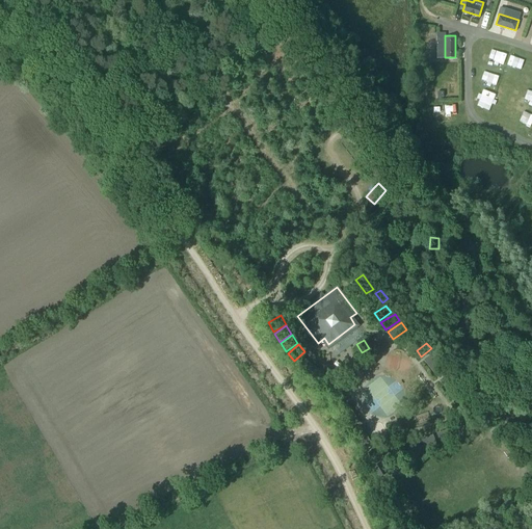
[(513,362),(524,359),(523,350),(512,351),(513,362)]
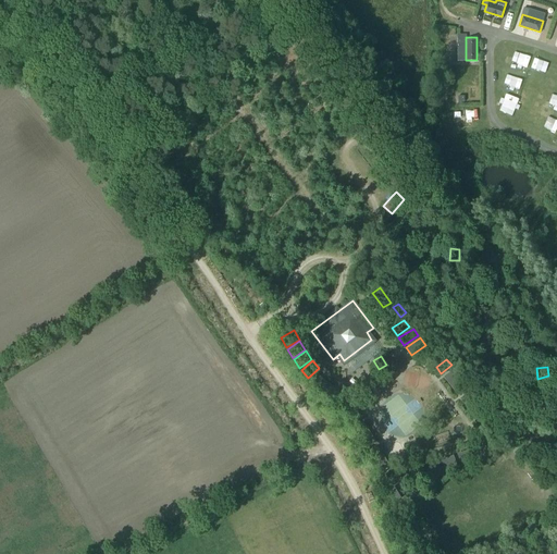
[(458,394),(467,386),(454,369),(444,376),(458,394)]
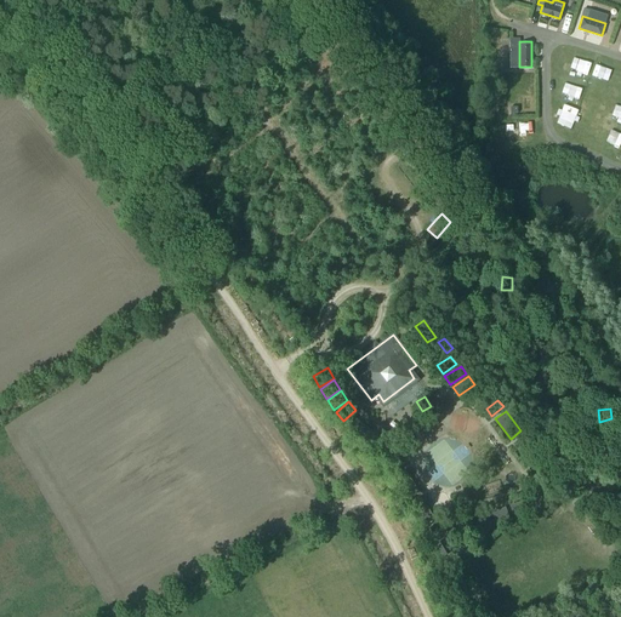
[(388,436),(375,445),(382,457),(396,450),(388,436)]
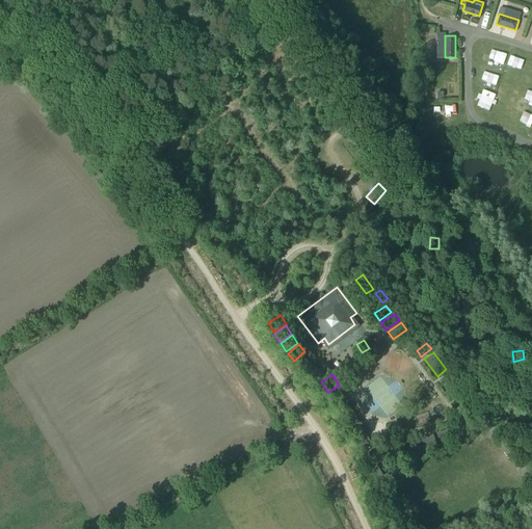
[(341,391),(330,397),(334,402),(345,396),(341,391)]
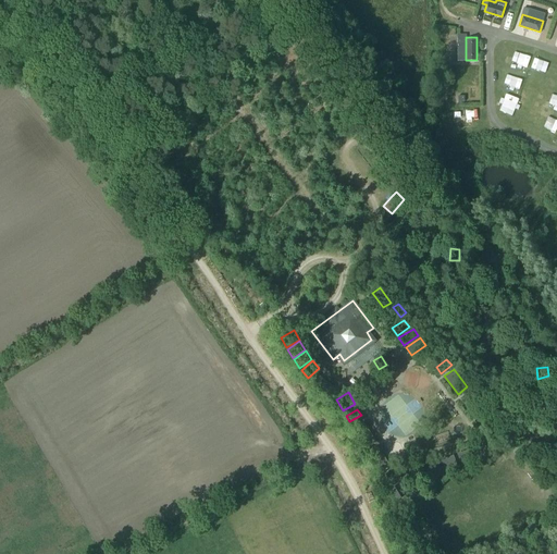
[(483,428),(493,421),(486,413),(478,419),(483,428)]
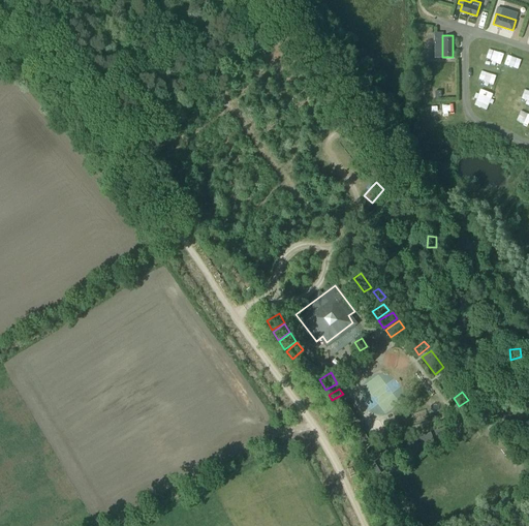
[(346,424),(355,419),(345,400),(337,405),(346,424)]
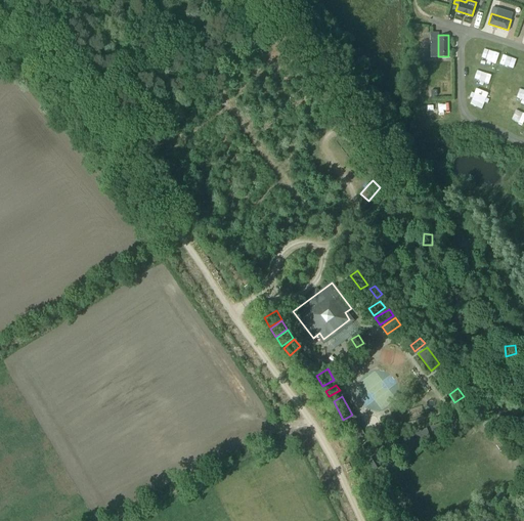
[(469,413),(474,408),(468,400),(463,403),(469,413)]
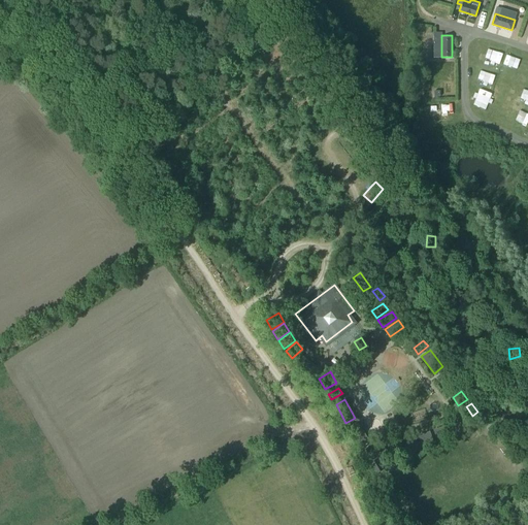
[(452,434),(462,430),(458,420),(449,424),(452,434)]
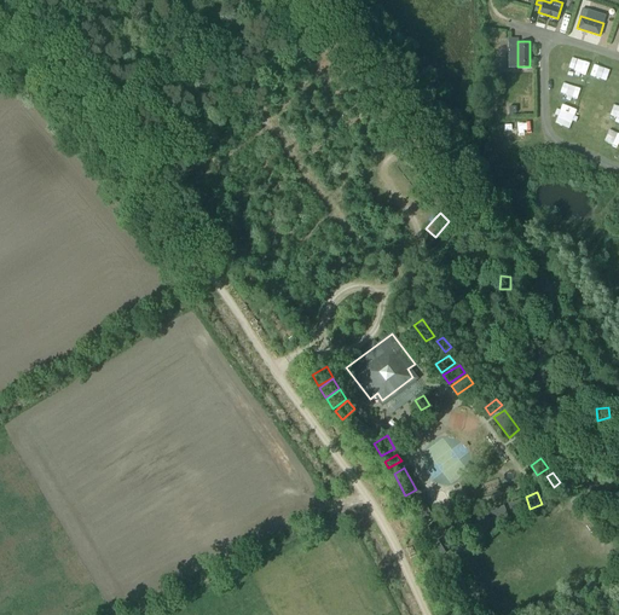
[(421,522),(432,516),(420,494),(409,500),(421,522)]
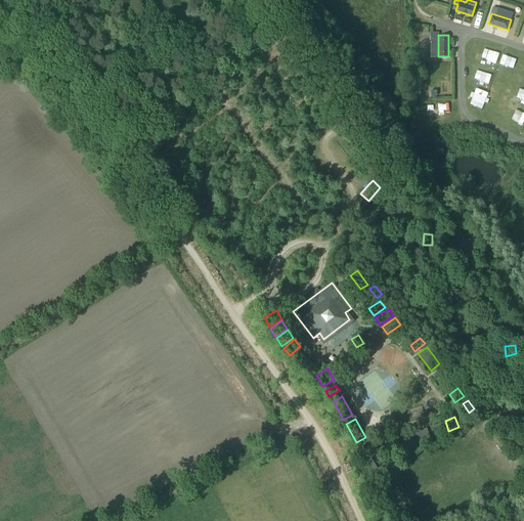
[(434,436),(444,432),(440,423),(430,426),(434,436)]
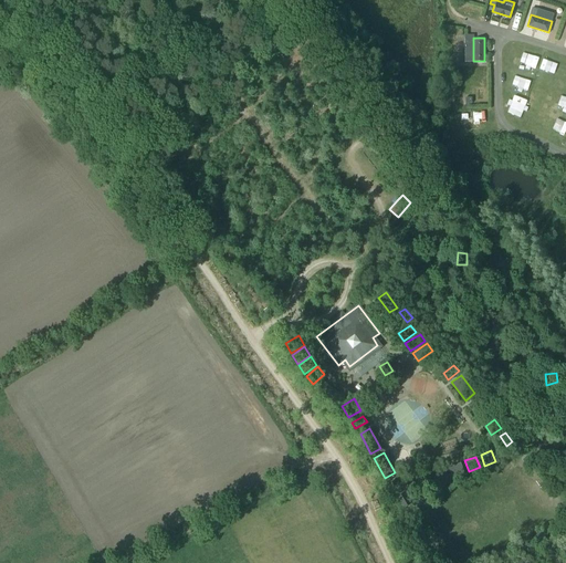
[(453,477),(464,472),(460,462),(449,466),(453,477)]
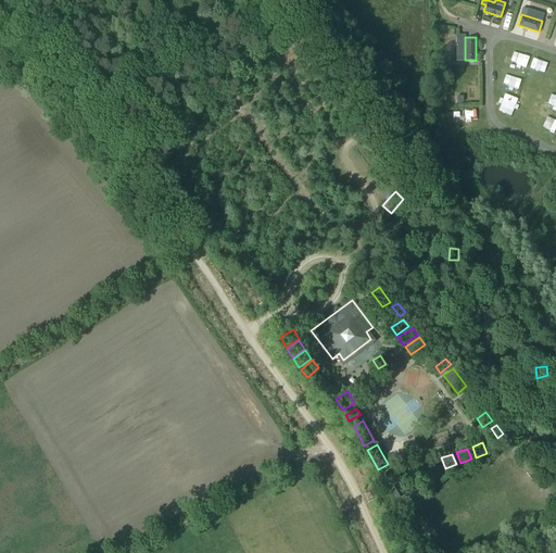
[(428,477),(442,474),(438,461),(424,465),(428,477)]
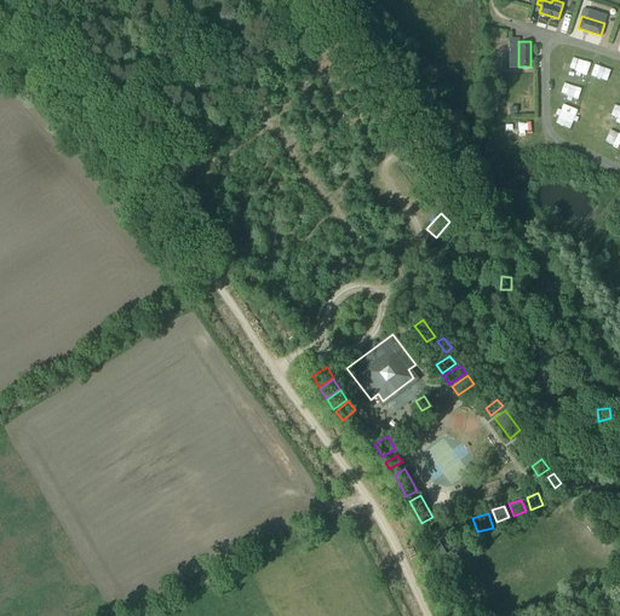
[(609,539),(613,530),(602,517),(592,518),(609,539)]
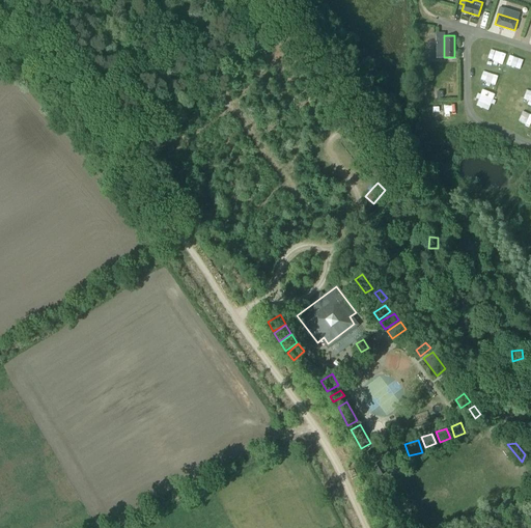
[(394,459),(404,455),(399,445),(391,448),(394,459)]
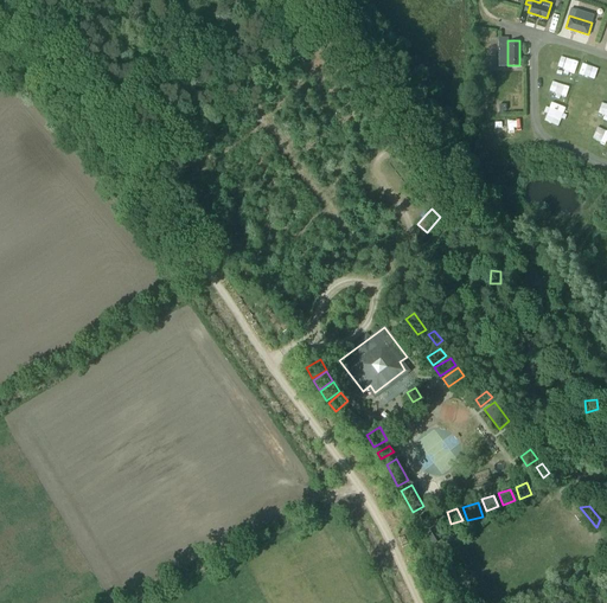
[(439,531),(448,527),(442,512),(434,515),(439,531)]
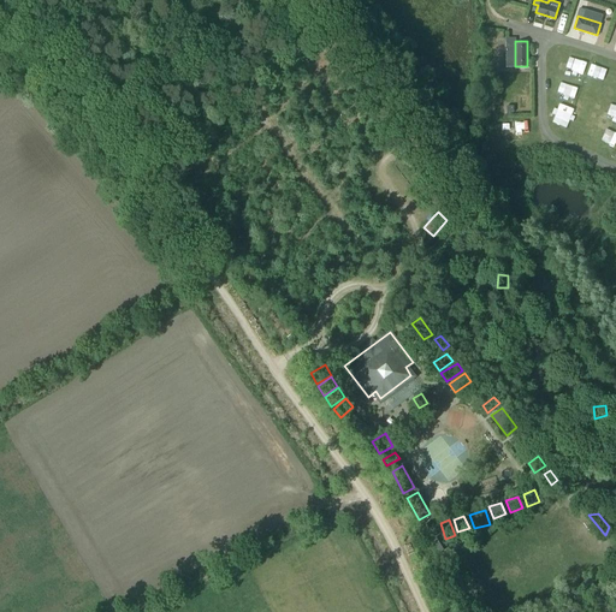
[(419,535),(430,529),(426,523),(415,529),(419,535)]
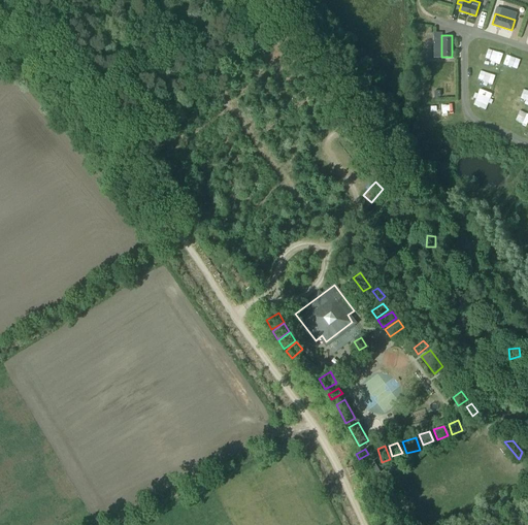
[(367,479),(381,471),(373,459),(360,466),(367,479)]
